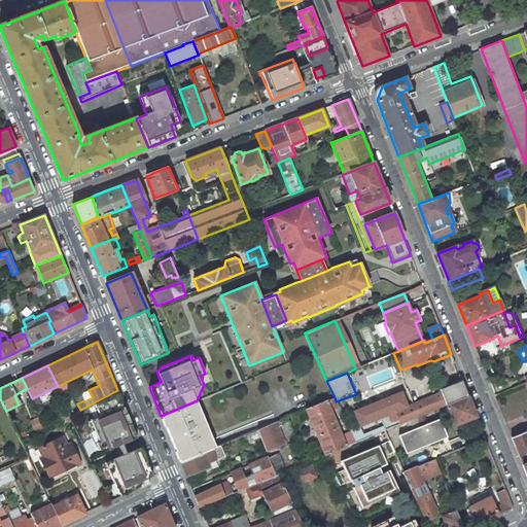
[(468,396),(461,381),(440,389),(441,392),(409,406),(402,390),(352,411),(360,427),(382,419),(385,429),(399,424),(421,416),(447,406),(468,396)]
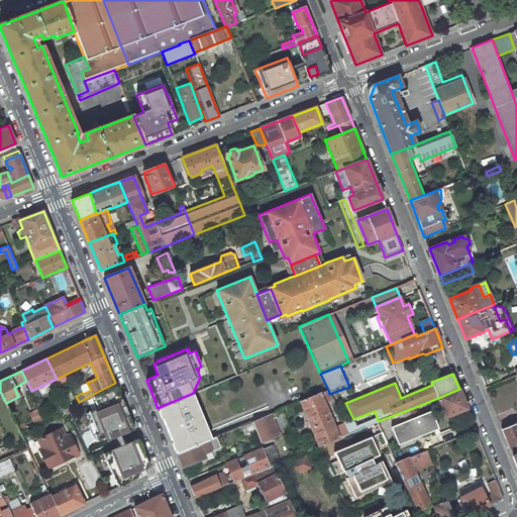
[(61,380),(58,382),(59,385),(60,387),(62,390),(65,396),(70,394),(68,390),(70,389),(66,383),(63,384),(61,380)]
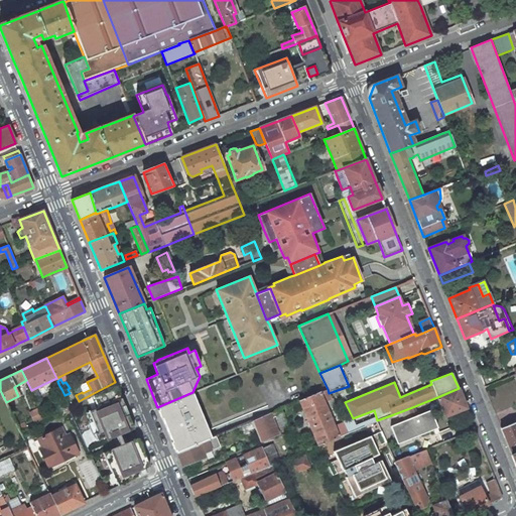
[(96,408),(86,412),(90,421),(93,419),(98,431),(95,433),(98,440),(106,436),(107,439),(114,437),(118,446),(111,449),(114,456),(106,459),(119,486),(133,479),(131,476),(135,475),(136,478),(146,473),(144,469),(150,467),(138,438),(125,443),(122,434),(134,428),(122,398),(118,399),(115,392),(118,390),(115,382),(90,395),(96,408)]
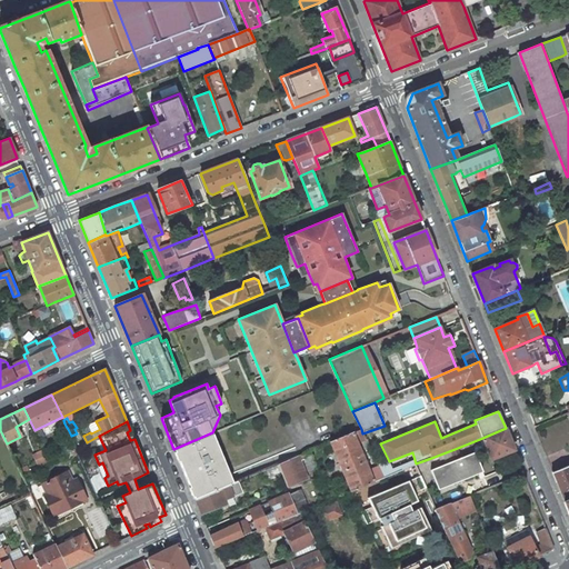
[(492,459),(515,450),(506,428),(482,438),(491,459),(492,459)]
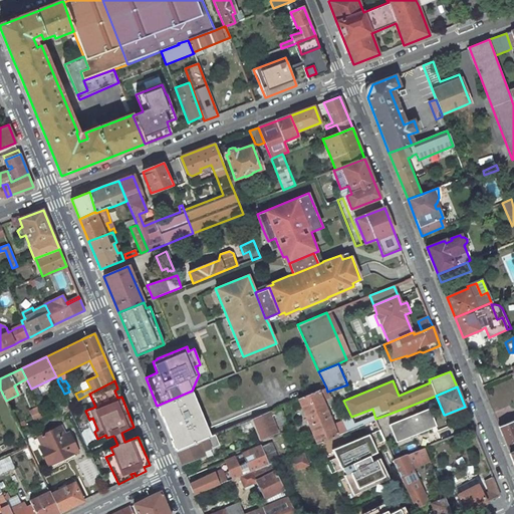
[(300,399),(298,400),(316,444),(330,438),(346,432),(341,421),(332,425),(323,401),(326,400),(329,406),(333,404),(327,392),(326,388),(317,392),(300,399)]
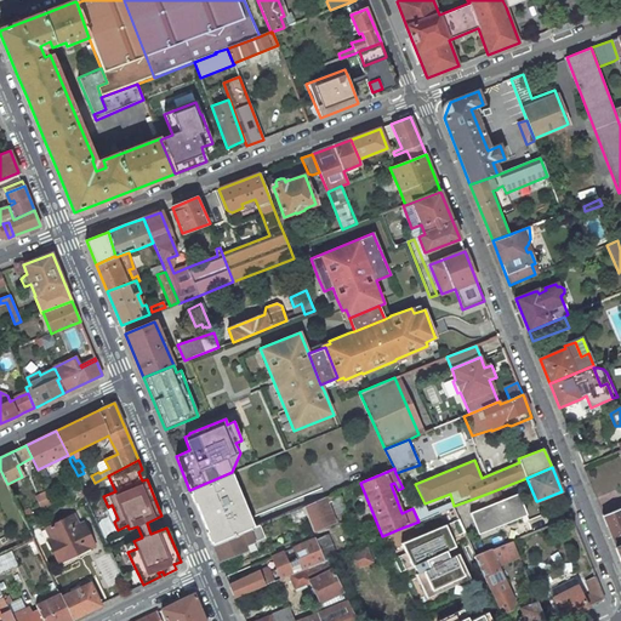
[(249,513),(232,472),(189,490),(195,503),(206,530),(212,546),(255,528),(249,513)]
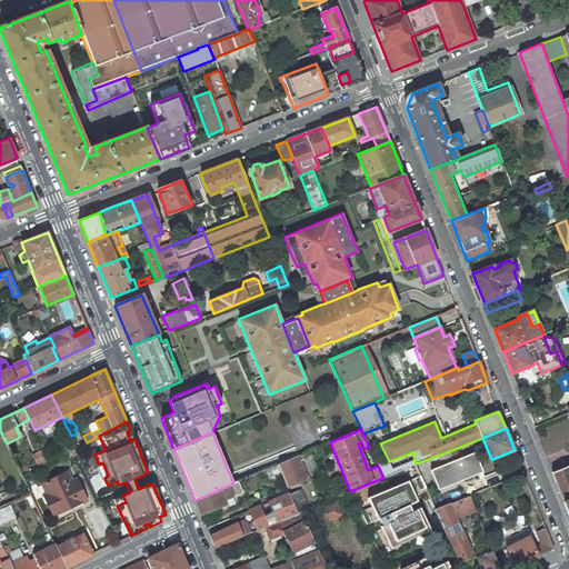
[(309,451),(277,465),(286,486),(287,487),(307,479),(300,461),(303,459),(308,471),(316,468),(309,451)]
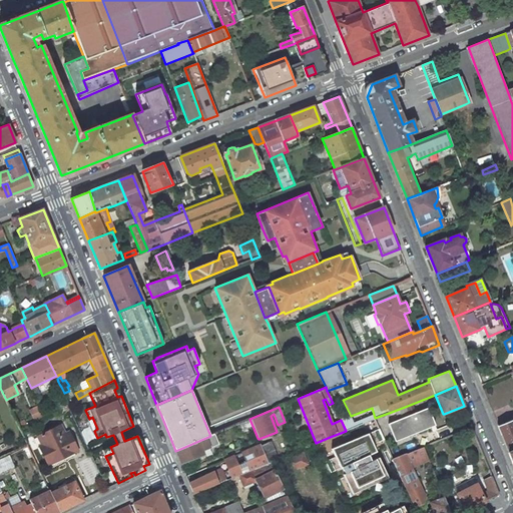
[(37,415),(18,425),(19,429),(43,417),(45,416),(41,408),(35,411),(37,415)]
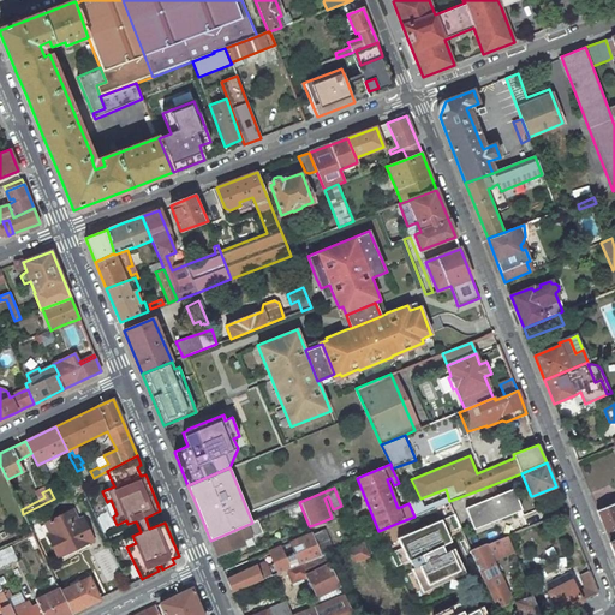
[(475,530),(521,511),(513,489),(495,496),(466,508),(475,530)]
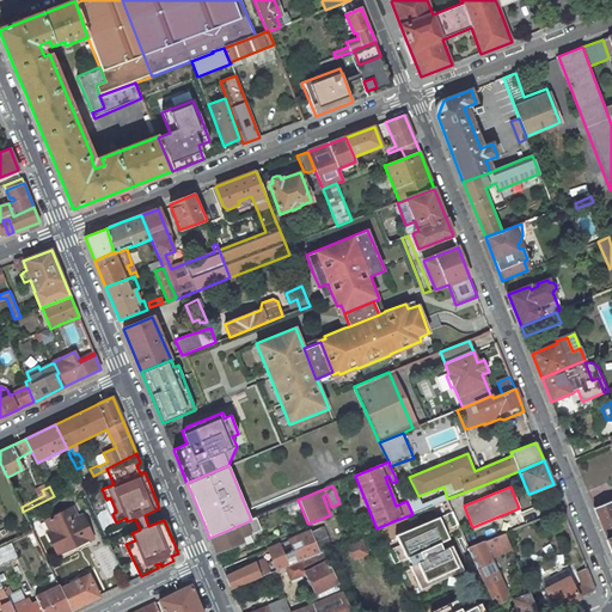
[(298,500),(285,506),(294,527),(307,522),(298,500)]
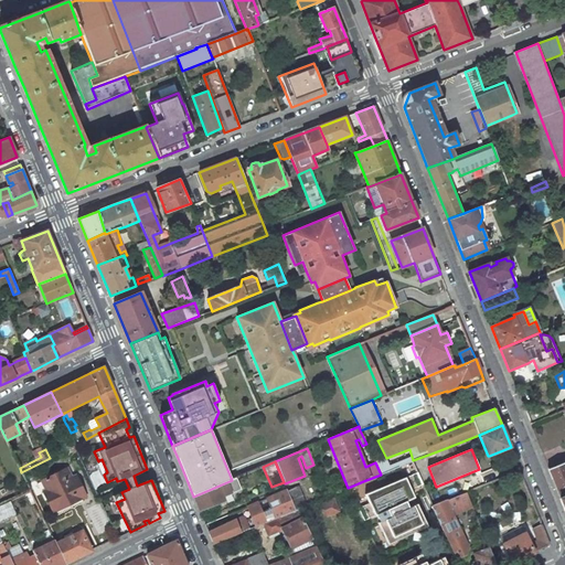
[(562,500),(564,507),(564,461),(548,468),(562,500)]
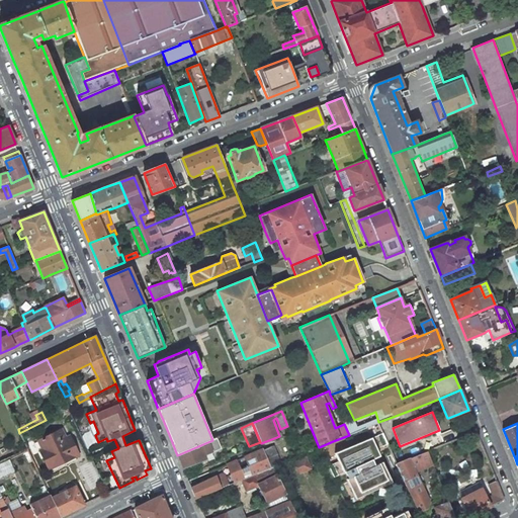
[(49,469),(78,455),(69,436),(66,438),(61,430),(38,441),(42,449),(39,451),(49,469)]
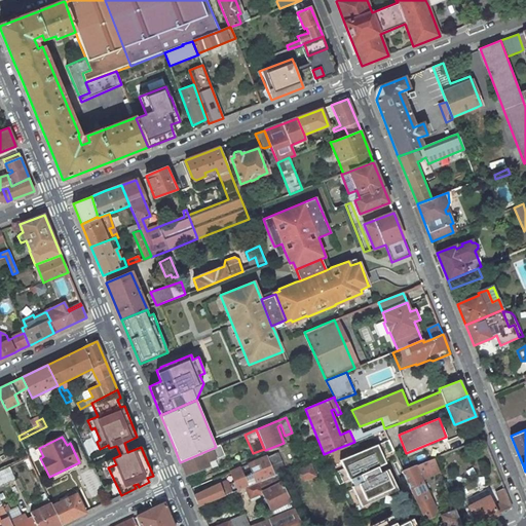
[(351,487),(361,506),(398,489),(388,468),(380,473),(377,466),(385,462),(382,455),(392,450),(388,440),(339,460),(343,468),(333,473),(338,485),(351,479),(354,485),(351,487)]
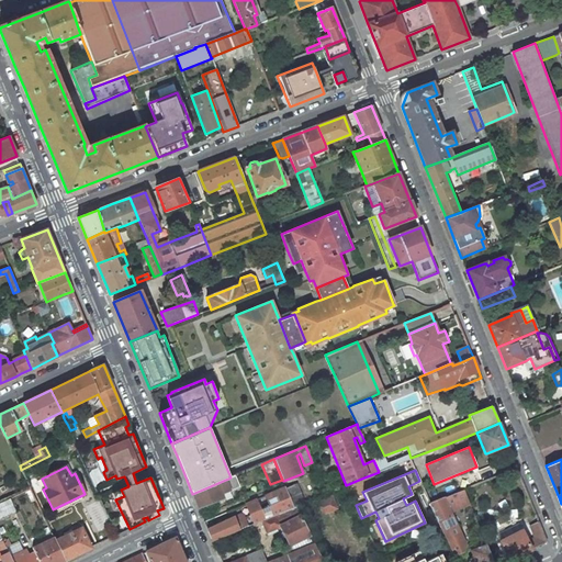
[(231,478),(192,494),(199,507),(224,497),(222,494),(239,486),(235,475),(231,478)]
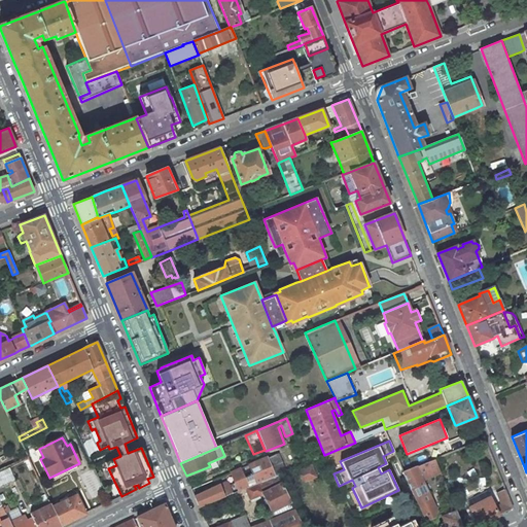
[(279,453),(268,458),(275,476),(278,475),(285,471),(279,453)]
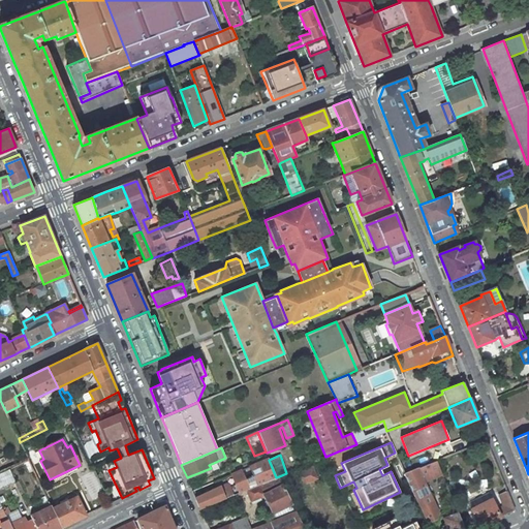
[(226,484),(195,498),(199,509),(238,494),(246,490),(276,477),(269,460),(269,459),(231,474),(238,489),(231,491),(228,485),(226,484)]
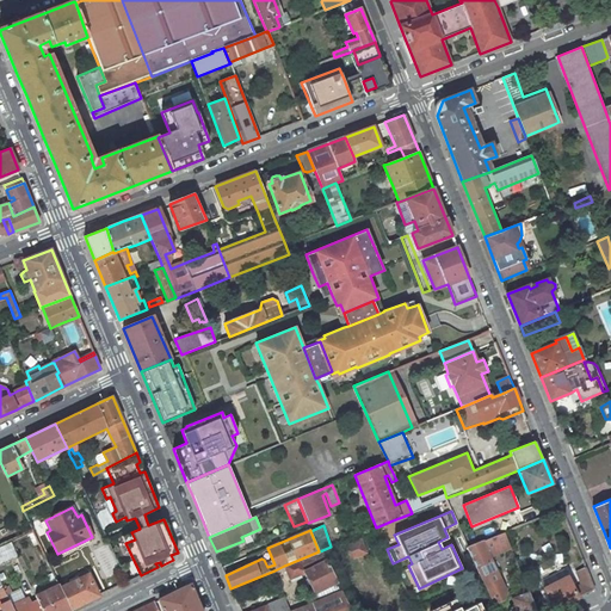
[(501,534),(468,547),(494,604),(504,599),(506,591),(491,557),(511,549),(504,532),(501,534)]
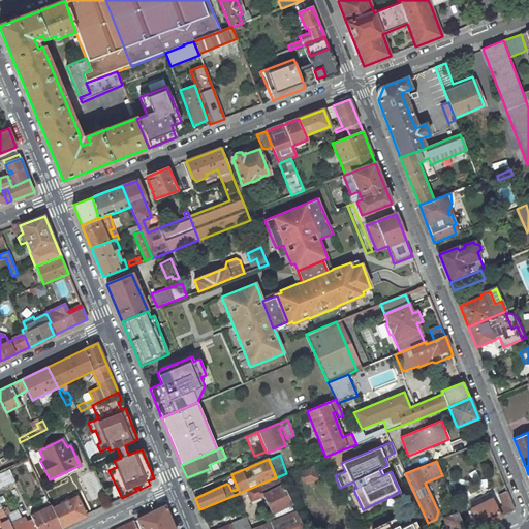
[(312,467),(296,474),(301,486),(317,478),(312,467)]
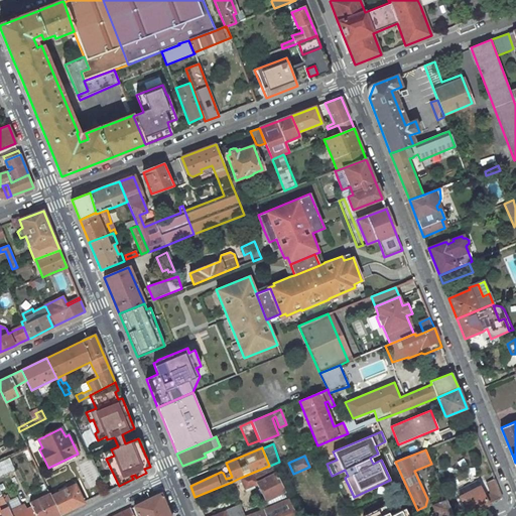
[(9,457),(0,461),(0,477),(3,476),(14,471),(9,457)]
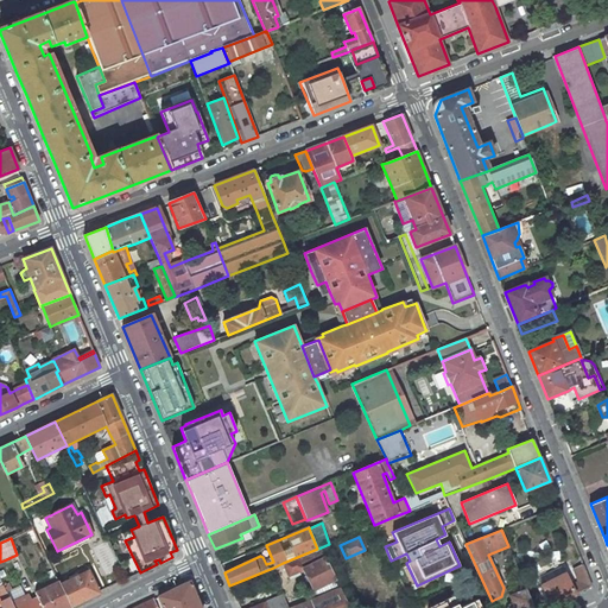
[(317,549),(283,563),(289,576),(305,569),(315,589),(335,580),(321,548),(317,549)]
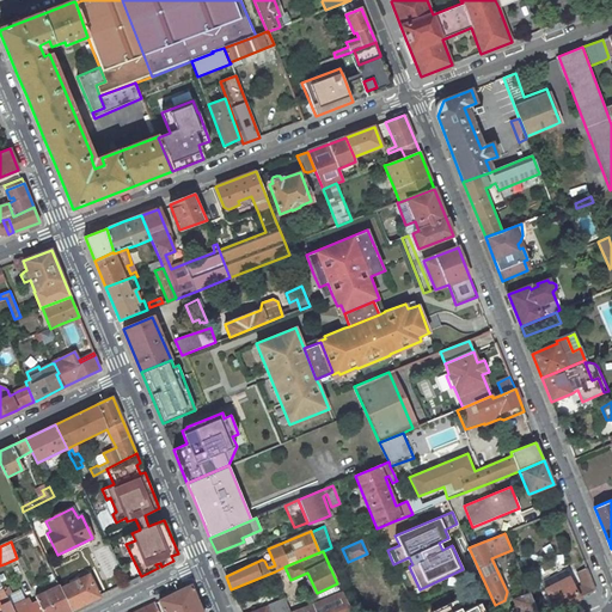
[(564,570),(542,582),(555,611),(597,591),(587,568),(577,573),(582,586),(574,588),(564,570)]
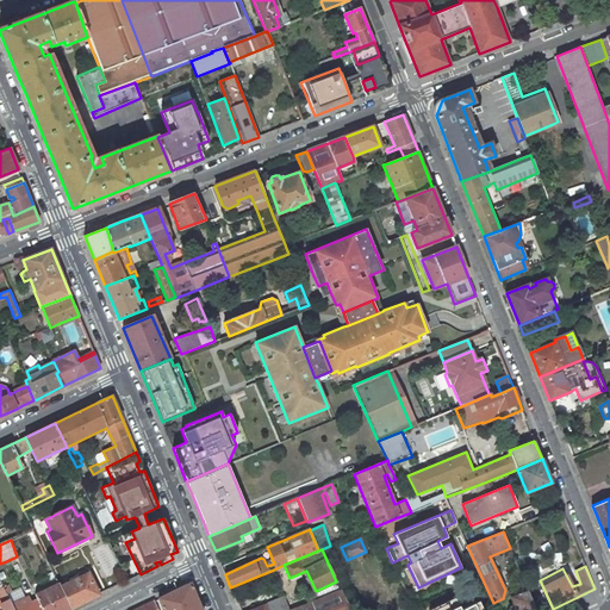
[(88,573),(61,587),(72,608),(99,595),(88,573)]
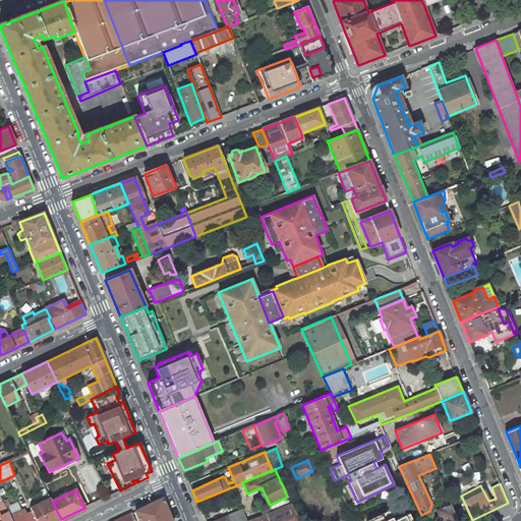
[(11,520),(11,519),(10,517),(6,508),(0,497),(0,496),(0,516),(2,520),(11,520)]
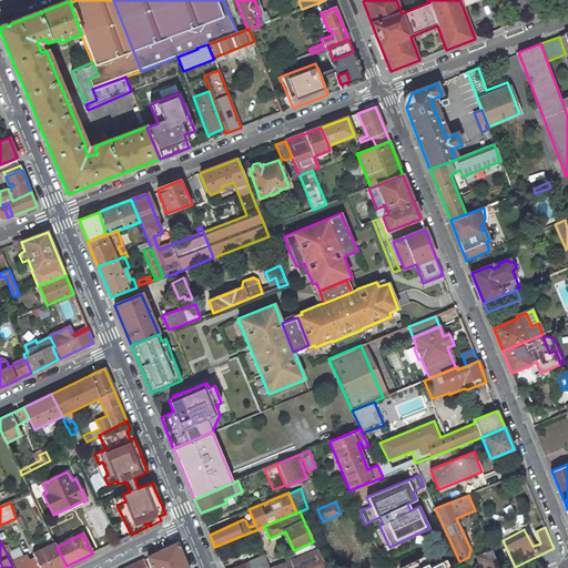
[(188,567),(178,543),(148,557),(151,567),(188,567)]
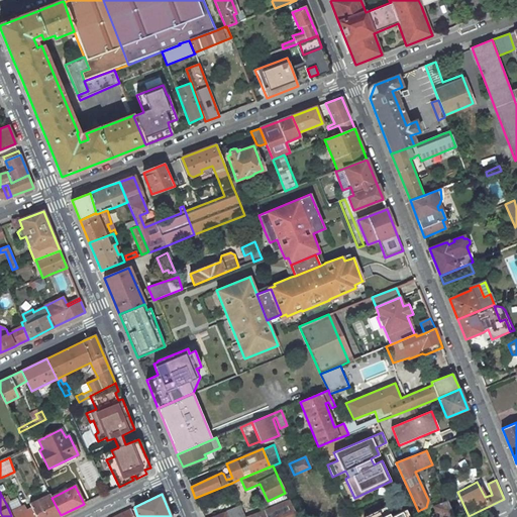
[(52,498),(50,495),(29,504),(31,508),(35,516),(56,516),(61,515),(52,498)]
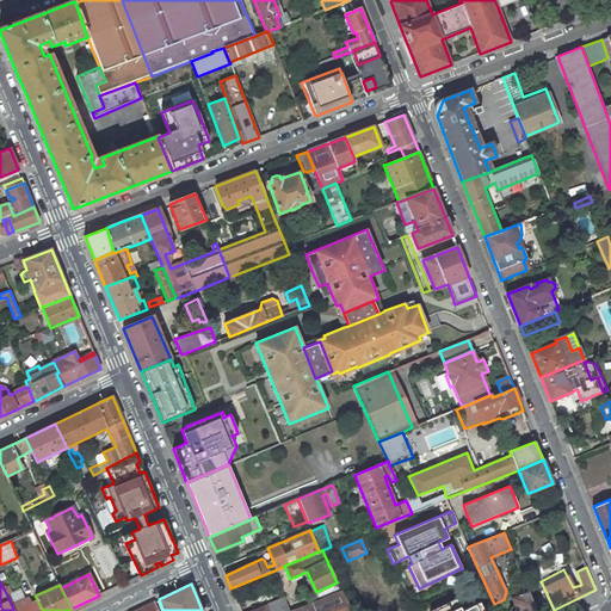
[(510,610),(535,610),(529,594),(526,586),(517,590),(514,593),(517,597),(512,599),(514,606),(511,608),(510,610)]
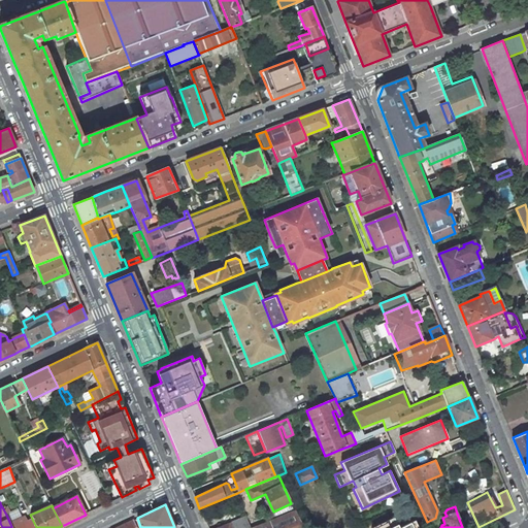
[(302,527),(295,510),(284,515),(269,521),(251,527),(302,527)]
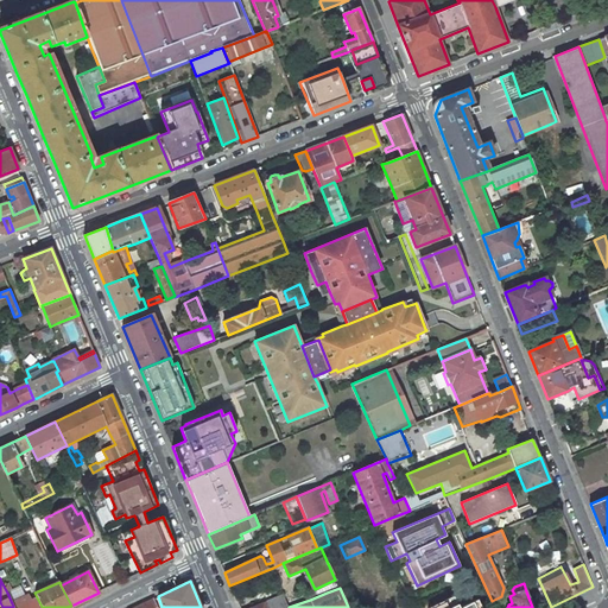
[(322,589),(309,595),(310,600),(327,593),(325,590),(323,591),(322,589)]
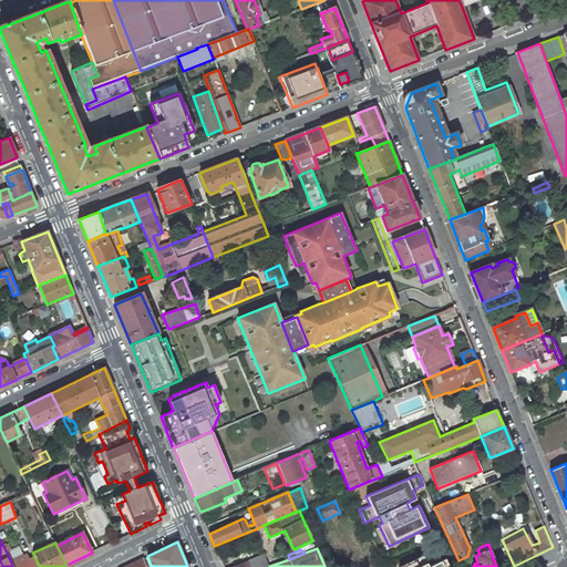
[(12,565),(12,566),(31,566),(28,560),(26,555),(11,563),(12,565)]
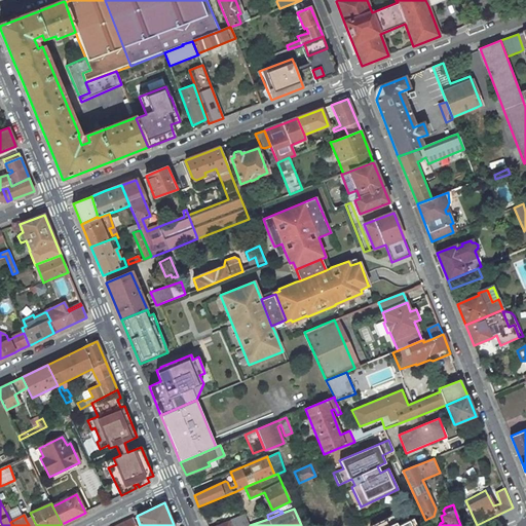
[(371,525),(415,525),(412,519),(397,525),(391,516),(371,525)]
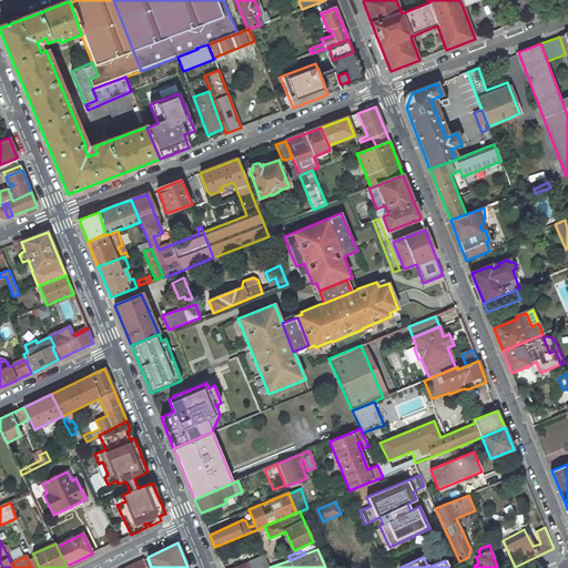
[(28,561),(31,567),(39,567),(34,558),(28,561)]
